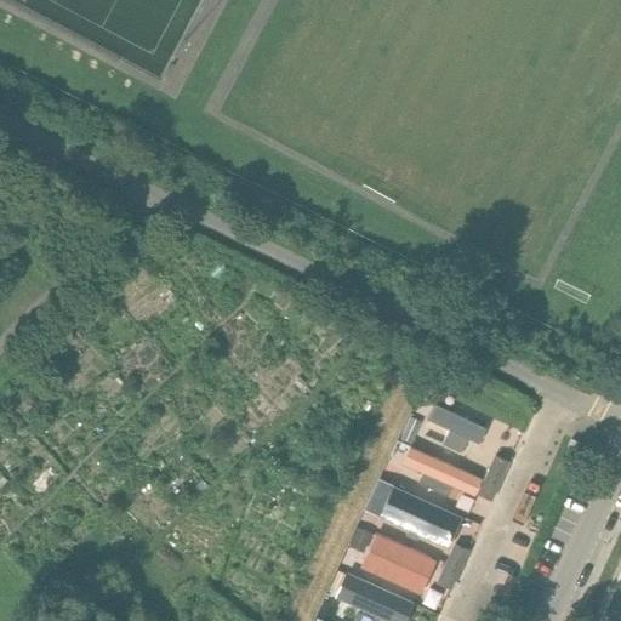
[(426,422),(473,444),(482,426),(454,412),(434,404),(426,422)]
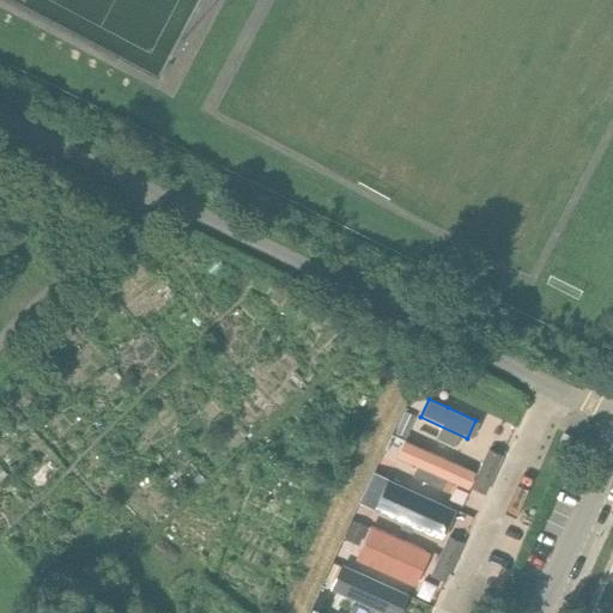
[(395,460),(466,492),(474,473),(405,441),(395,460)]
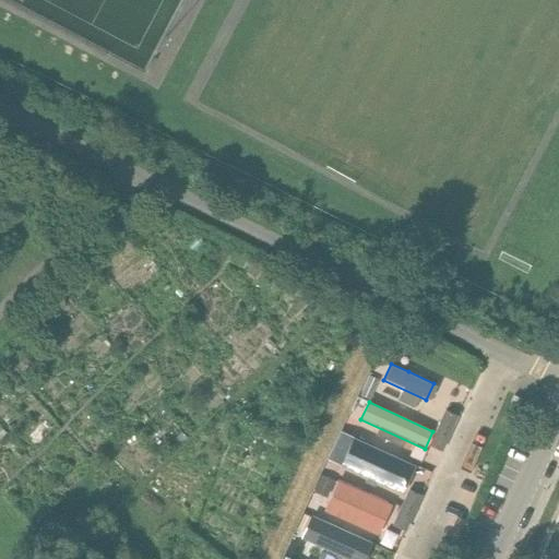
[(445,409),(437,428),(451,435),(460,416),(445,409)]
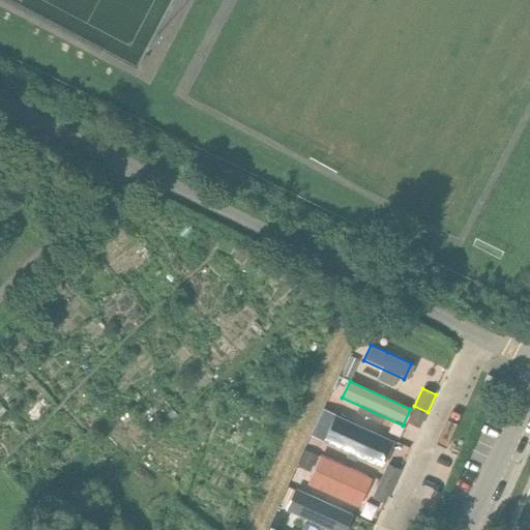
[(428,412),(414,406),(407,422),(419,429),(428,412)]
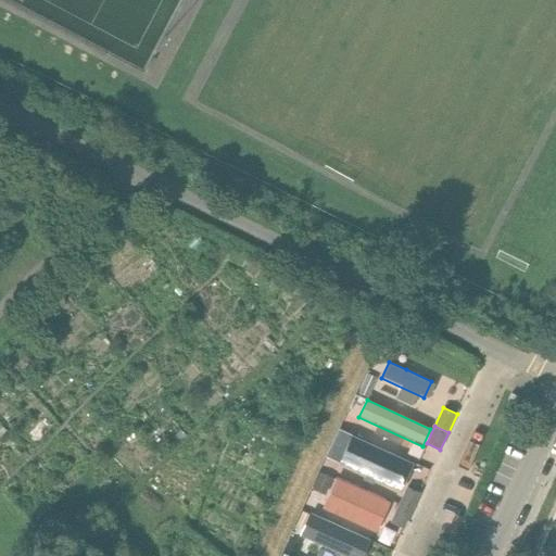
[(340,466),(395,491),(402,478),(409,482),(416,467),(352,439),(340,466)]
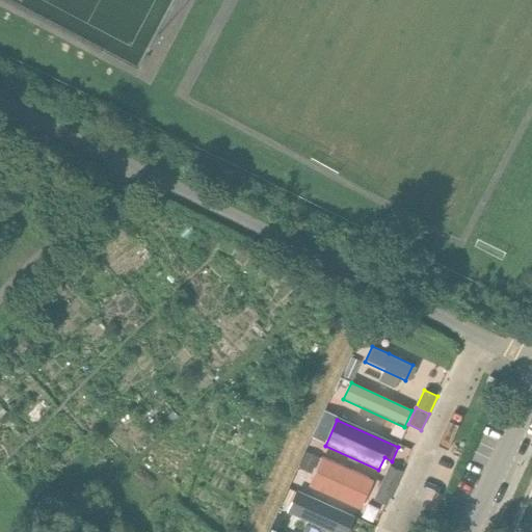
[(296,472),(309,478),(318,457),(306,451),(296,472)]
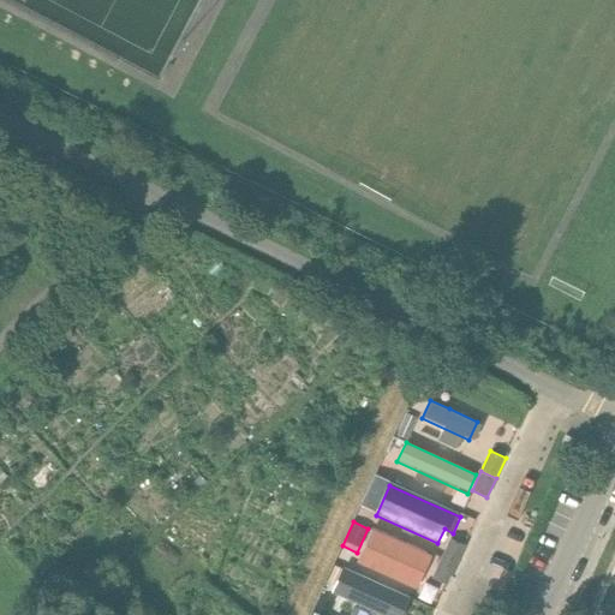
[(357,563),(415,590),(430,556),(371,530),(357,563)]
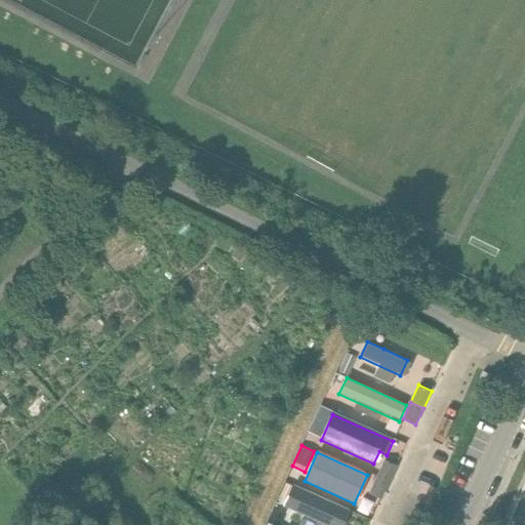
[(385,459),(376,477),(390,482),(397,466),(385,459)]
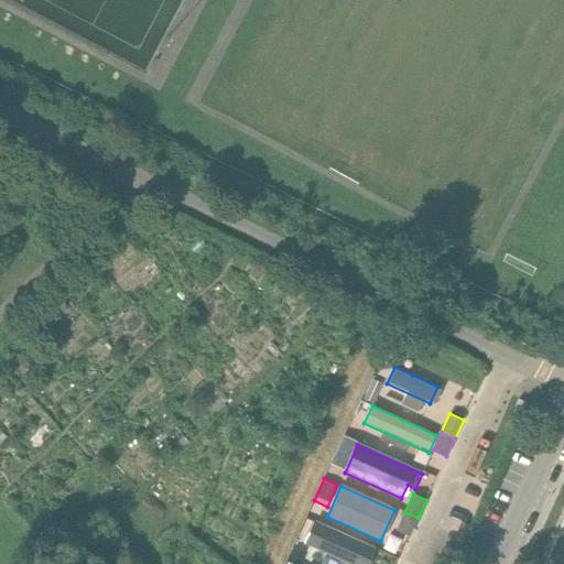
[(410,537),(419,518),(404,512),(396,530),(397,530),(410,537)]
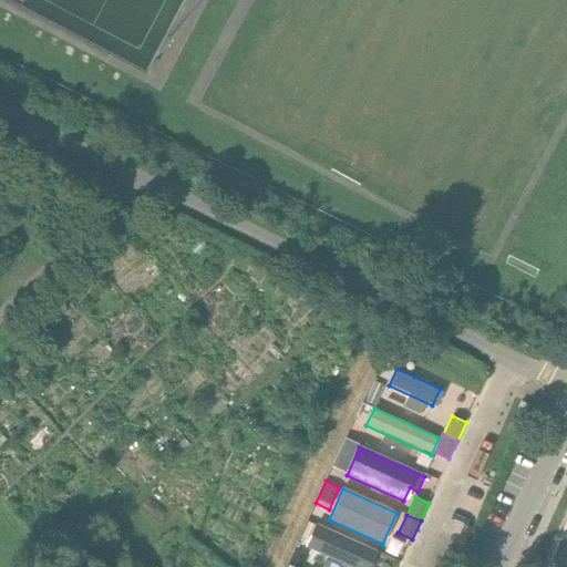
[(308,540),(351,564),(349,566),(371,566),(380,550),(319,518),(308,540)]
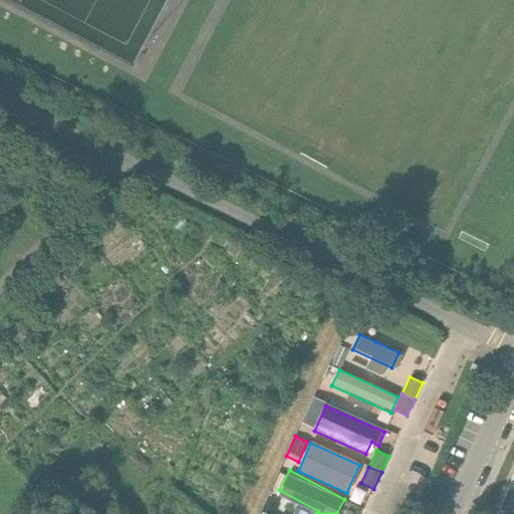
[(266,504),(283,512),(288,501),(271,493),(266,504)]
